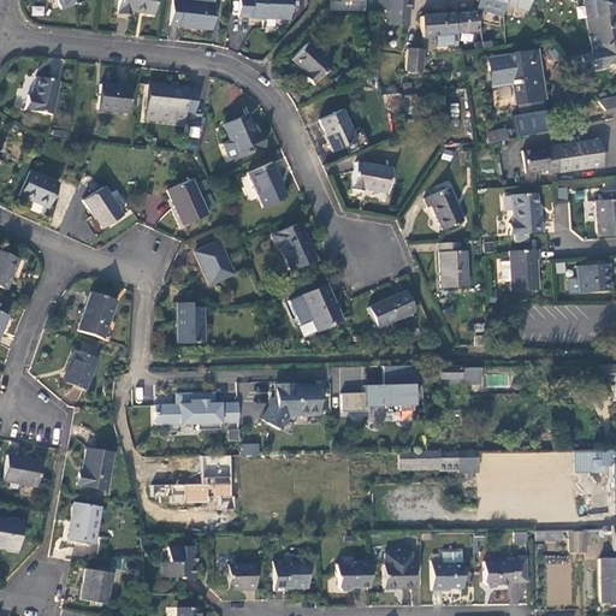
[(153,0),(118,0),(118,13),(130,15),(131,12),(152,15),(153,0)]
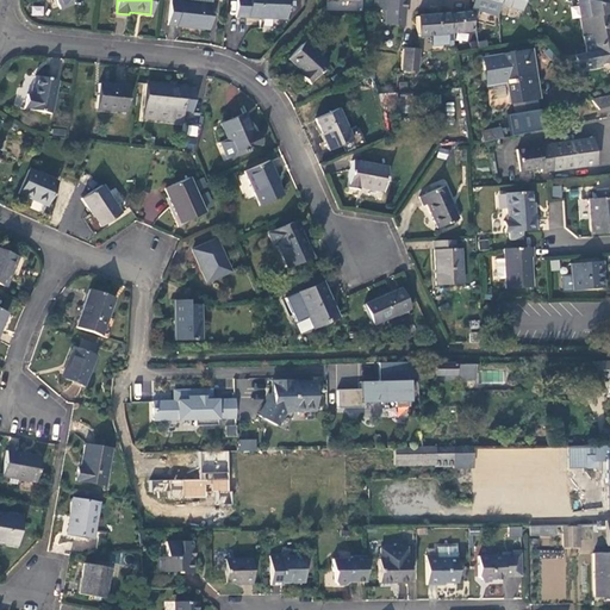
[(170,0),(169,25),(176,26),(209,30),(211,0),(170,0)]
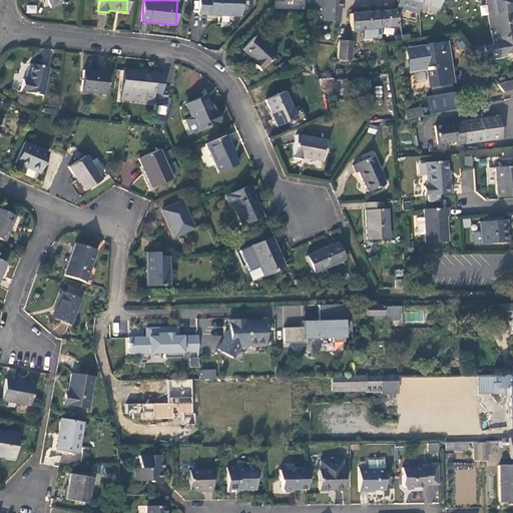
[(240,0),(199,0),(198,14),(208,15),(209,13),(216,13),(216,15),(240,17),(240,0)]
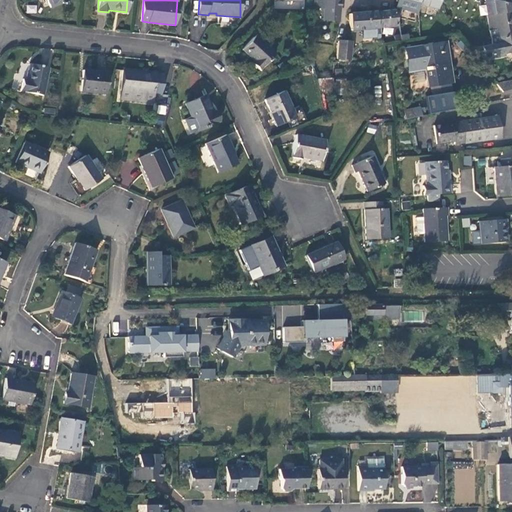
[(339,0),(314,0),(314,8),(323,9),(322,20),(337,21),(339,0)]
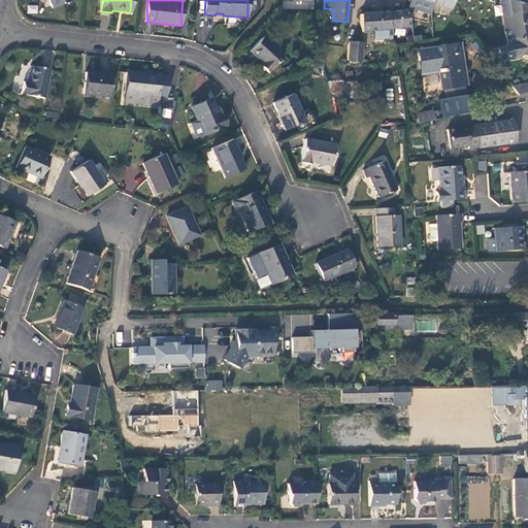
[(433,0),(409,0),(407,7),(431,13),(433,5),(433,0)]
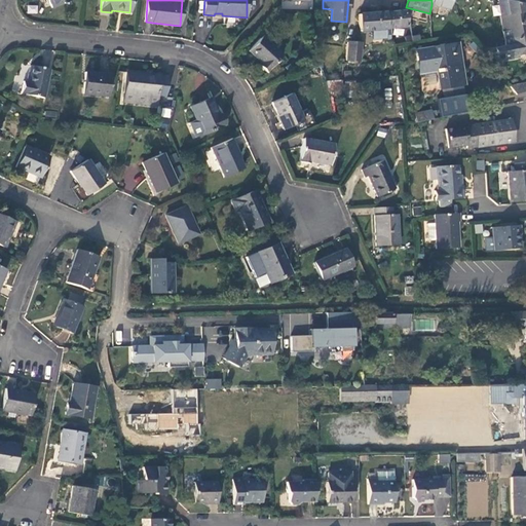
[(450,0),(431,0),(431,5),(448,9),(450,0)]
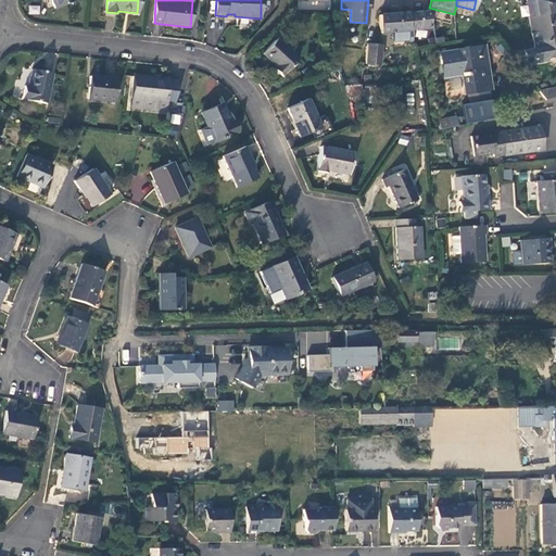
[(555,21),(553,4),(528,0),(526,0),(532,34),(540,34),(542,40),(555,37),(555,21)]
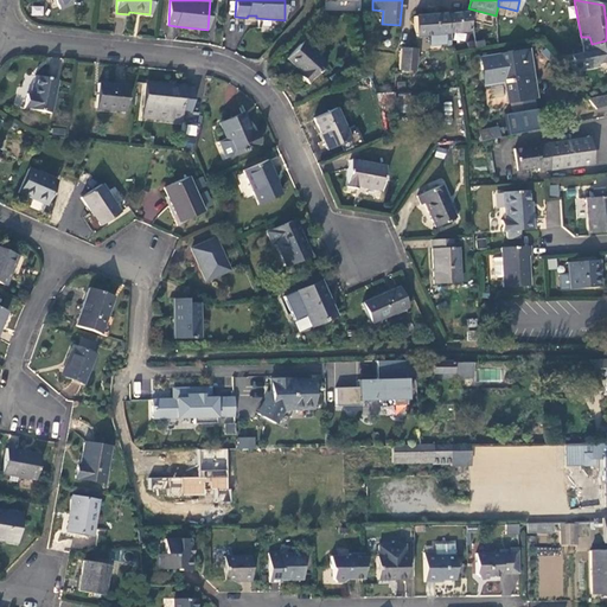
[(449,13),(443,14),(446,34),(446,40),(453,40),(452,33),(470,31),(467,5),(449,7),(449,13)]
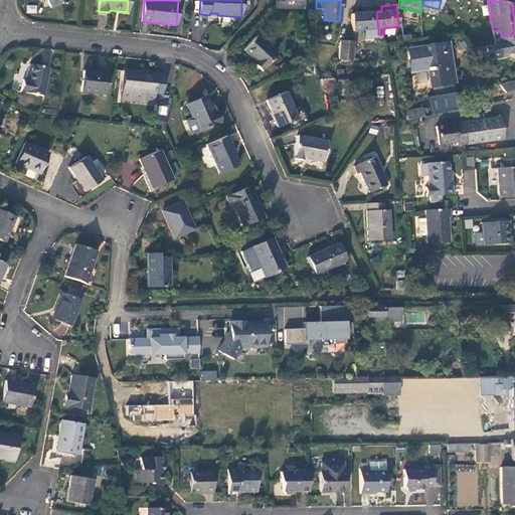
[(37,13),(37,5),(27,5),(26,13),(37,13)]
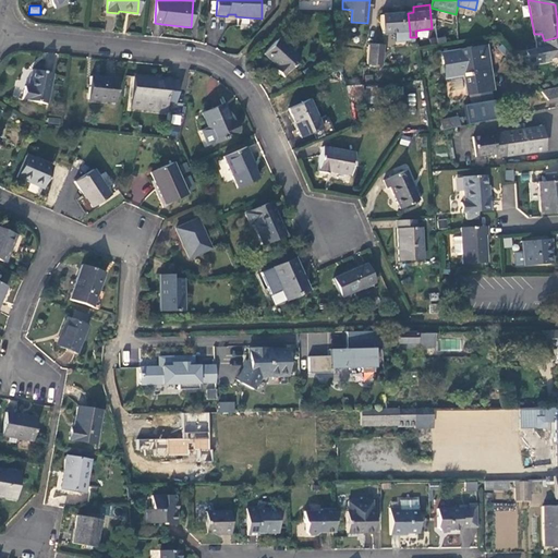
[(410,32),(408,13),(380,15),(381,34),(396,33),(410,32)]
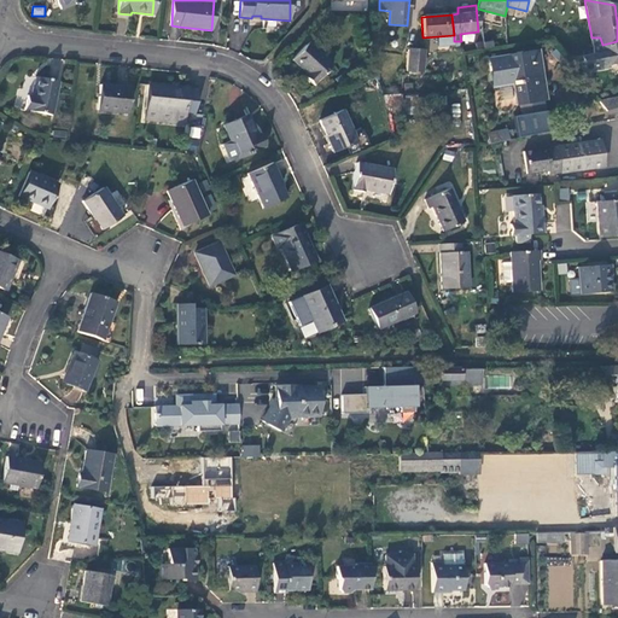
[(454,35),(438,36),(438,47),(454,46),(454,41),(454,35)]
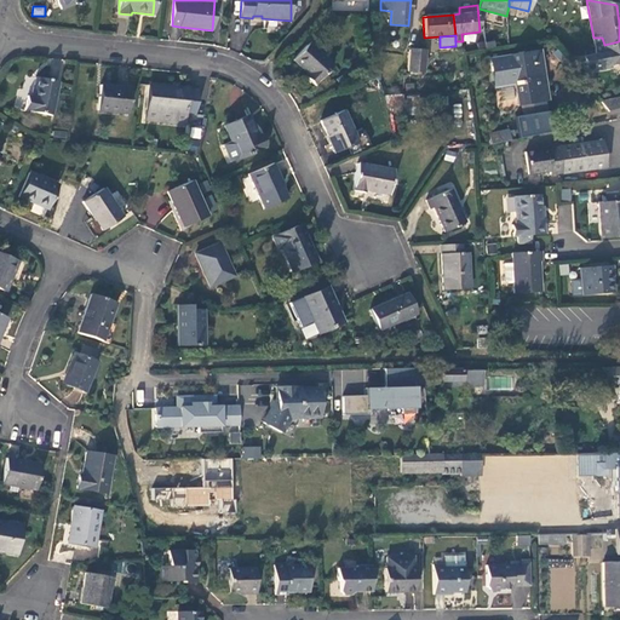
[(602,38),(593,38),(597,53),(575,58),(579,69),(585,68),(585,70),(619,63),(619,41),(604,45),(602,38)]
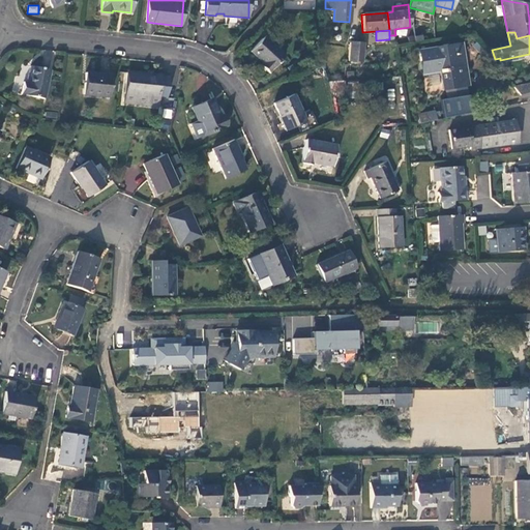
[(284,56),(264,37),(251,52),(262,62),(260,65),(268,72),(284,56)]
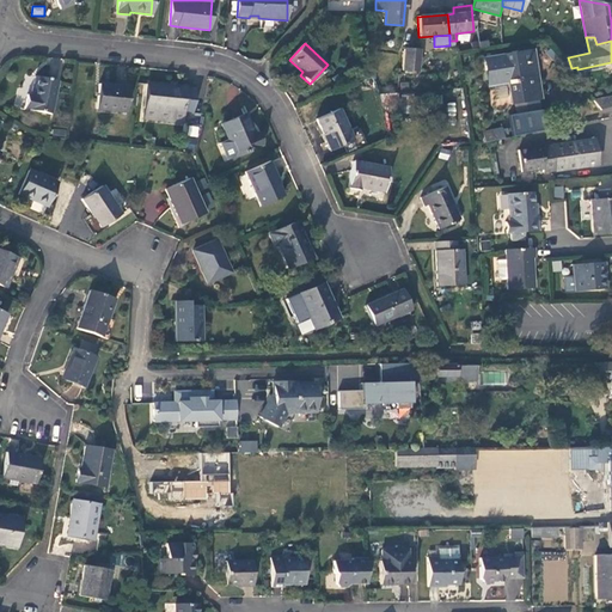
[(420,50),(404,49),(402,72),(418,73),(420,50)]
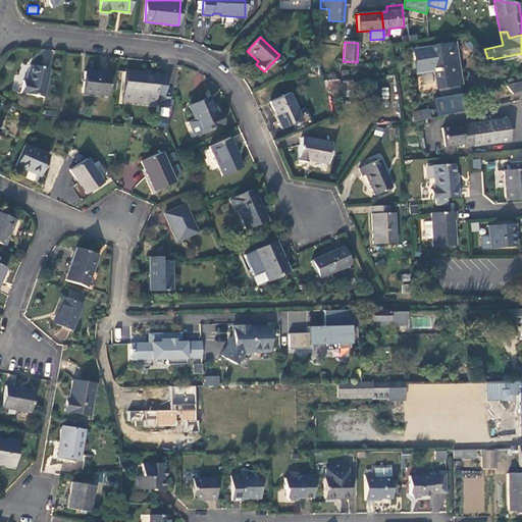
[(460,86),(453,43),(413,49),(417,71),(433,69),(436,90),(460,86)]
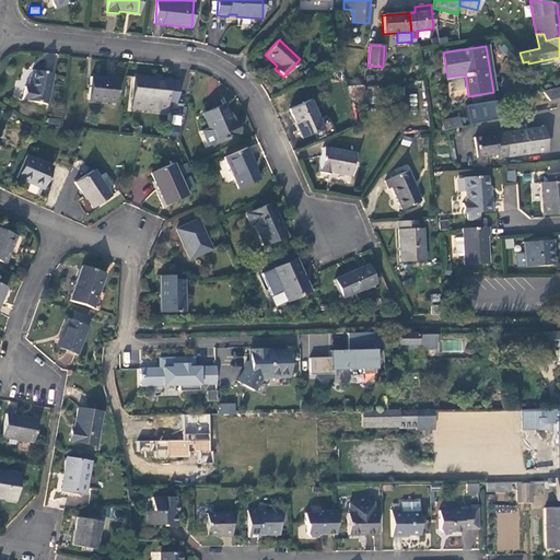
[(47,105),(53,76),(32,70),(27,88),(25,88),(23,100),(47,105)]
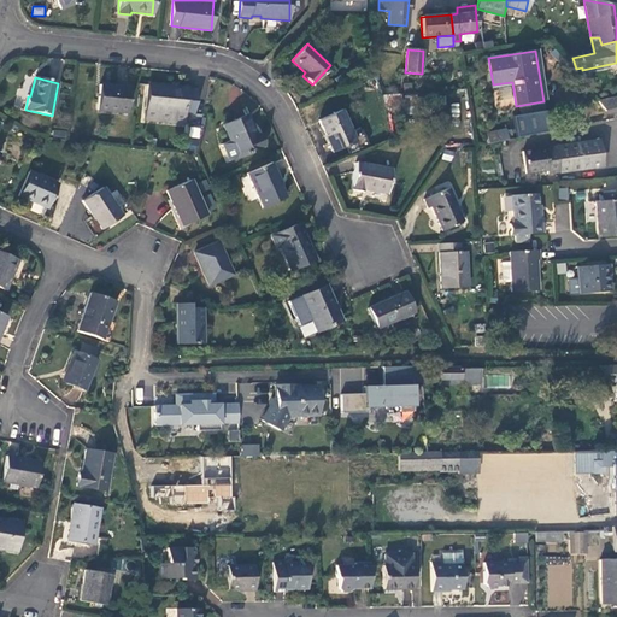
[(197,90),(148,84),(145,121),(184,125),(186,115),(194,116),(197,90)]
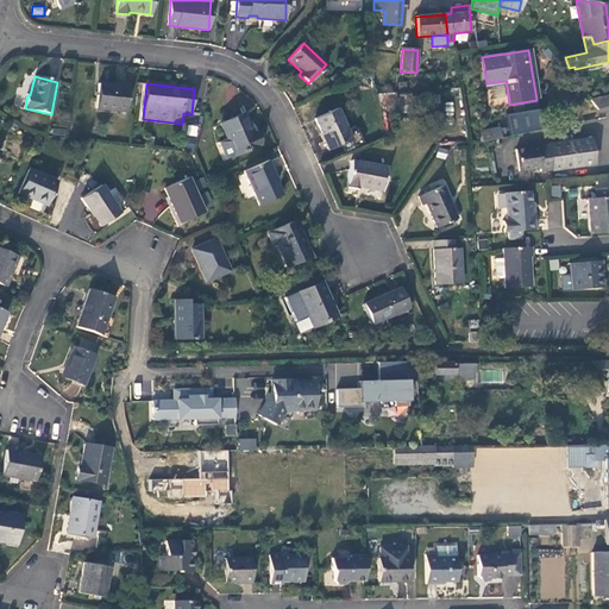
[(129,87),(99,85),(96,110),(125,112),(129,87)]
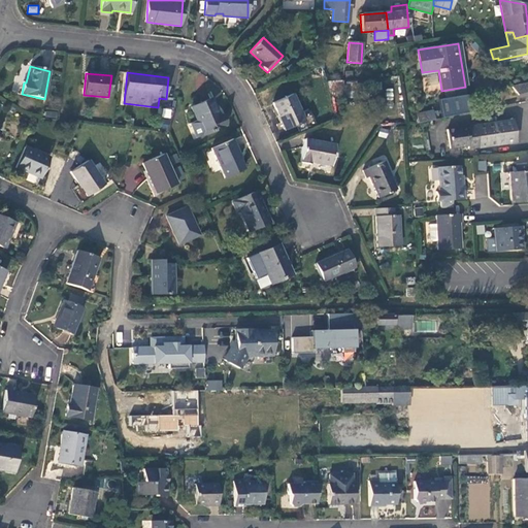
[(369,97),(367,81),(345,83),(345,87),(331,88),(331,93),(347,93),(348,98),(369,97)]
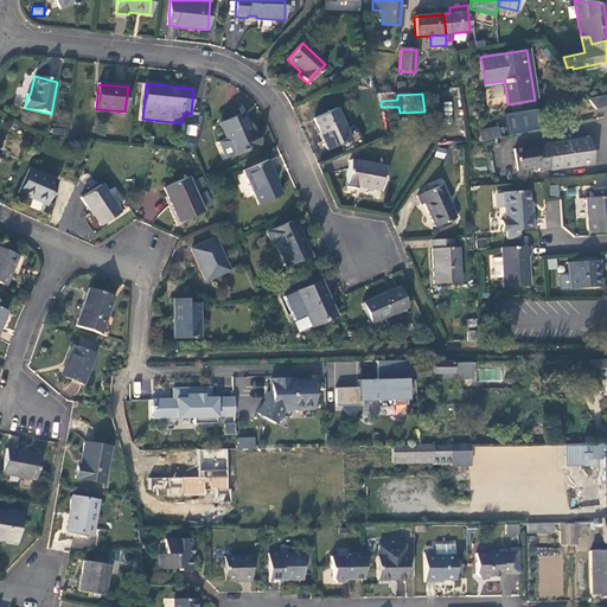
[(595,109),(606,106),(606,95),(588,100),(595,109)]
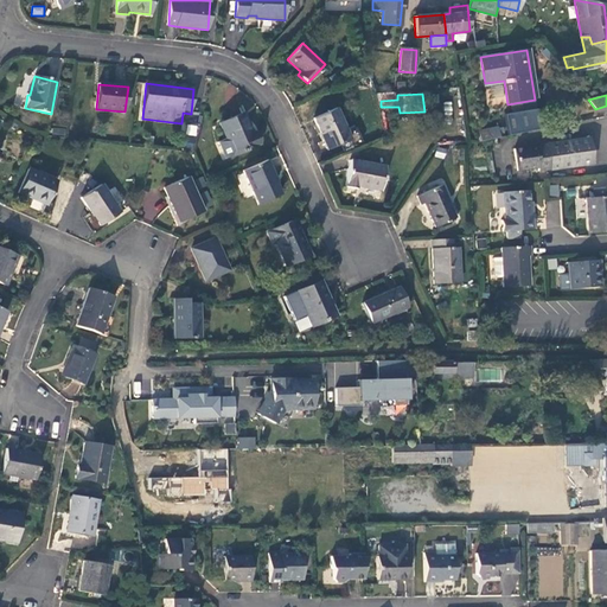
[(349,140),(336,109),(314,119),(327,148),(349,140)]
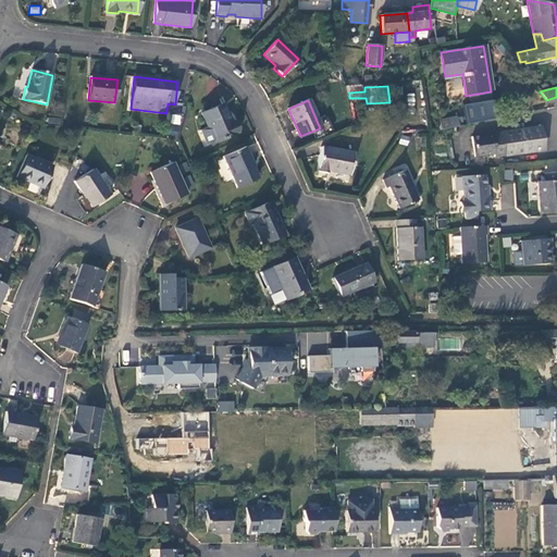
[(499,120),(498,101),(466,103),(467,121),(499,120)]
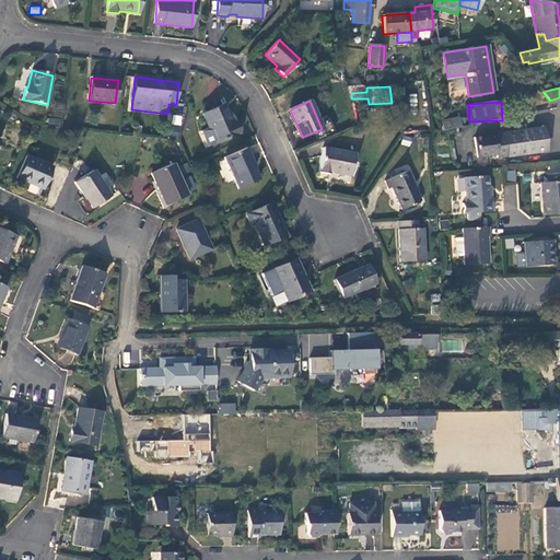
[(233,121),(225,104),(202,114),(209,130),(202,132),(201,136),(207,146),(210,147),(240,133),(234,121),(233,121)]
